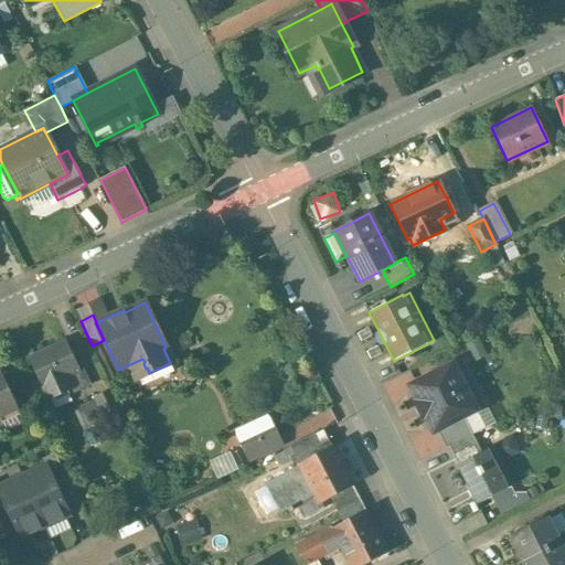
[(63,340),(28,356),(41,385),(43,384),(66,374),(77,369),(72,356),(63,340)]
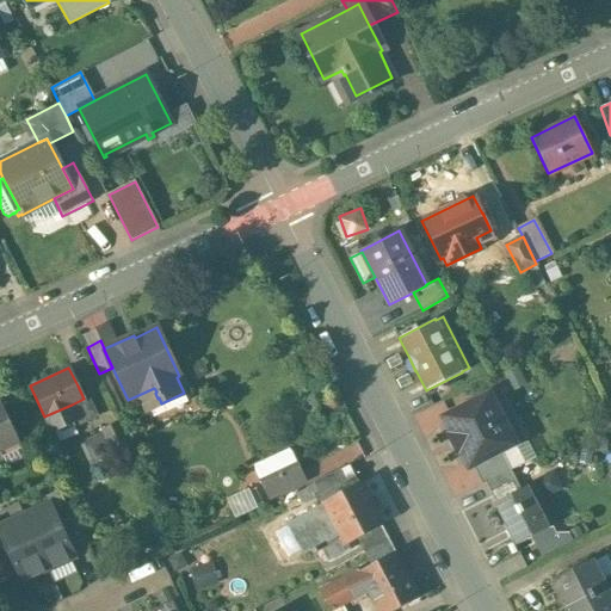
[(96,417),(81,384),(78,386),(84,399),(72,405),(79,420),(76,421),(79,425),(96,417)]
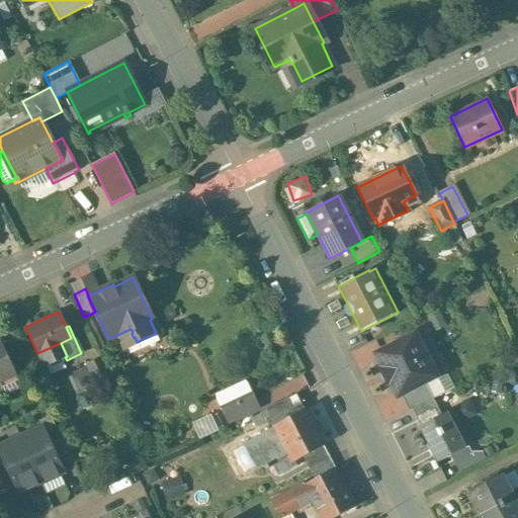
[(421,331),(375,354),(383,368),(381,370),(389,384),(391,383),(398,398),(402,396),(426,383),(438,377),(428,357),(433,355),(421,331)]
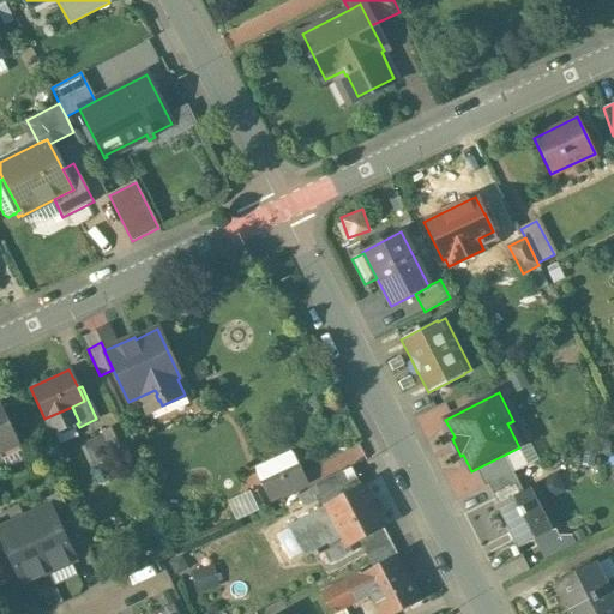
[(0,405),(0,404),(0,451),(18,444),(0,405)]
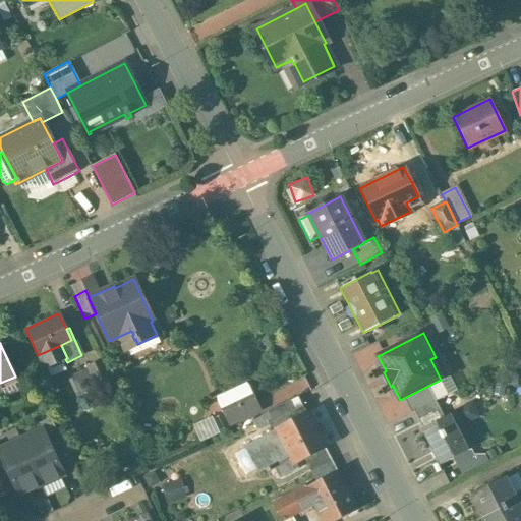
[(61,345),(40,354),(46,367),(65,359),(67,358),(61,345)]
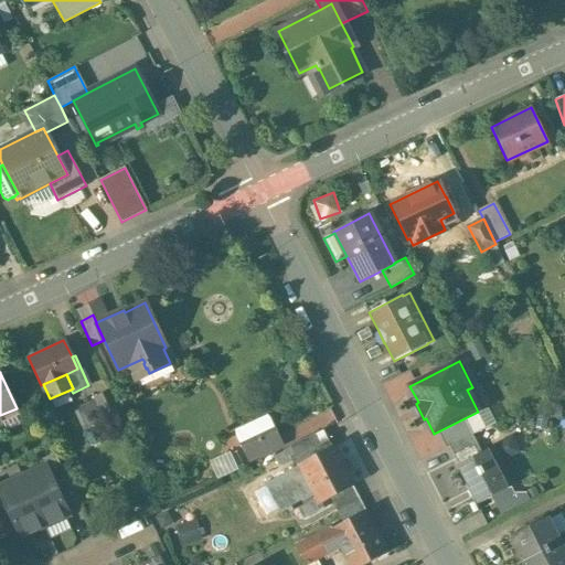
[(108,390),(93,396),(104,419),(119,413),(108,390)]
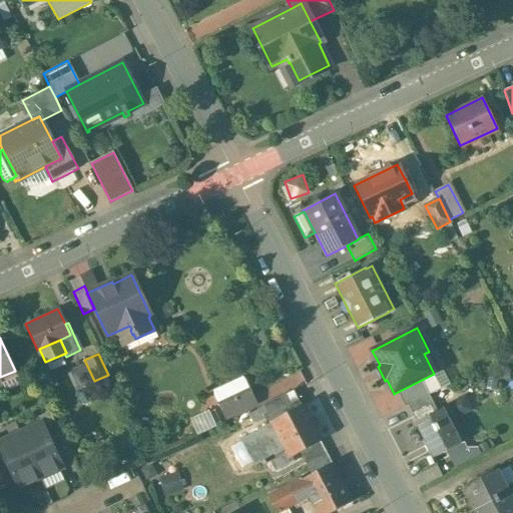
[(244,379),(213,394),(219,407),(250,392),(244,379)]
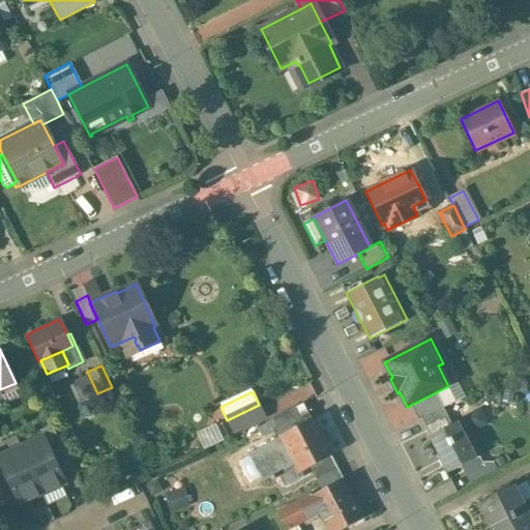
[(436,392),(411,405),(419,420),(422,419),(444,409),(436,392)]
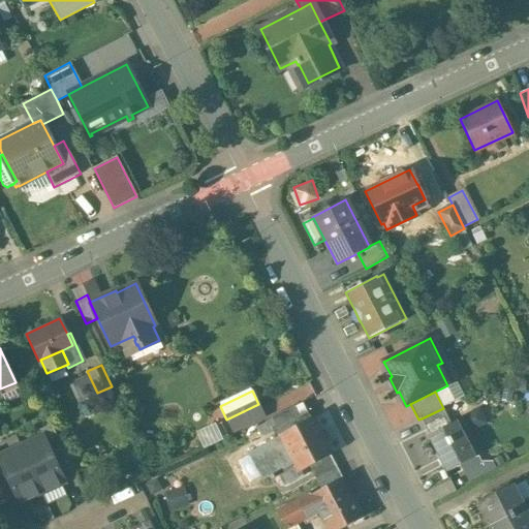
[(258,404),(226,419),(232,432),(265,417),(258,404)]
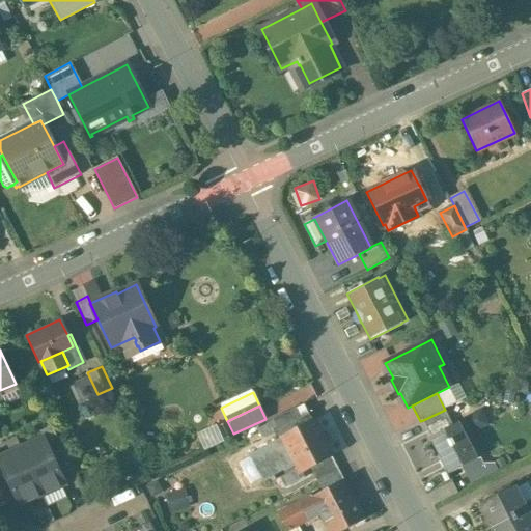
[(445,410),(423,420),(430,436),(452,425),(445,410)]
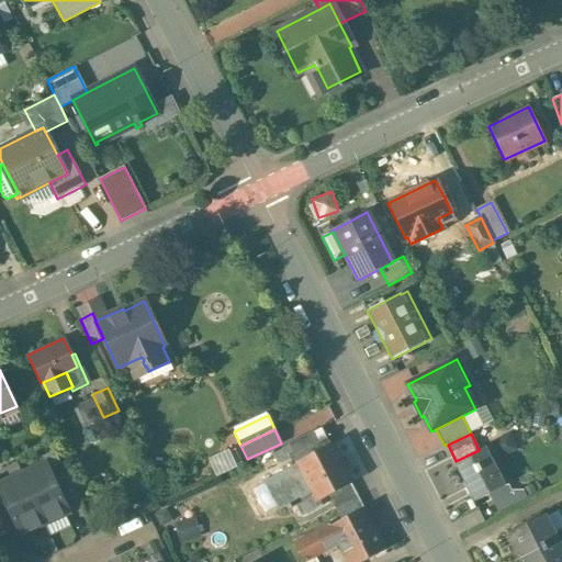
[(330,445),(263,481),(279,509),(285,506),(288,509),(291,507),(290,504),(313,492),(317,501),(329,494),(350,483),(351,483),(330,445)]
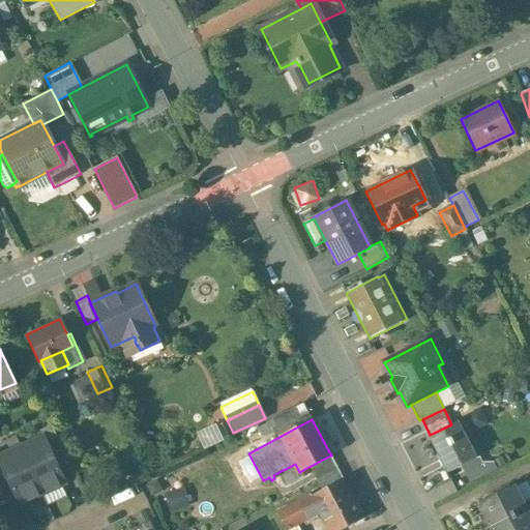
[(205,447),(224,438),(216,421),(198,430),(205,447)]
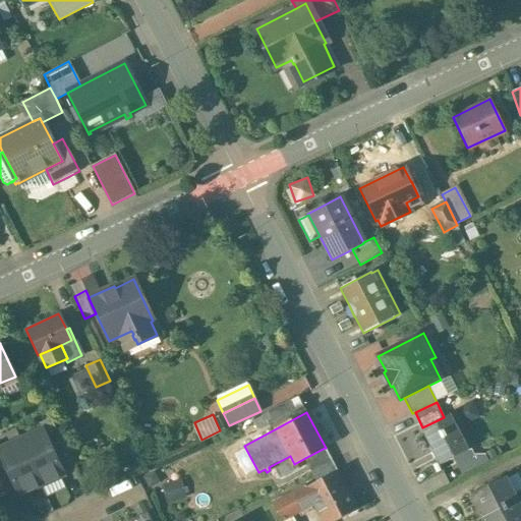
[(422,427),(421,428),(440,464),(468,450),(450,414),(444,417),(422,427)]
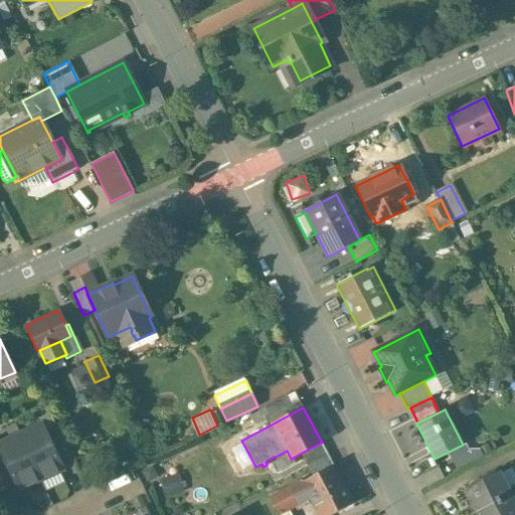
[(18,434),(42,481),(65,470),(41,422),(18,434)]
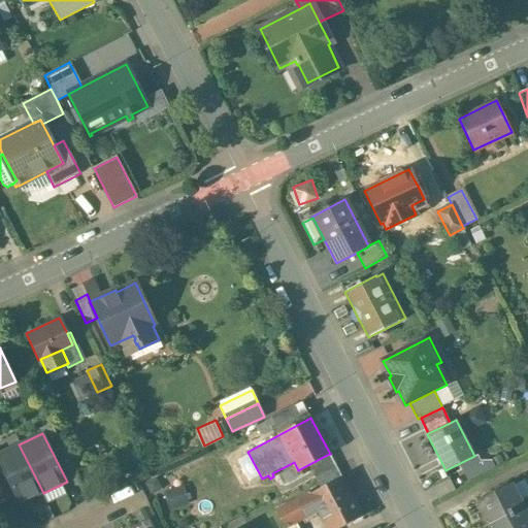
[(0,453),(0,464),(20,504),(43,493),(19,444),(0,453)]
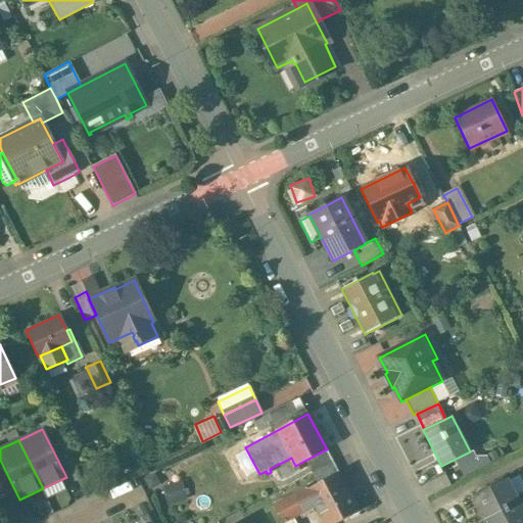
[(326,449),(306,460),(313,472),(332,462),(326,449)]
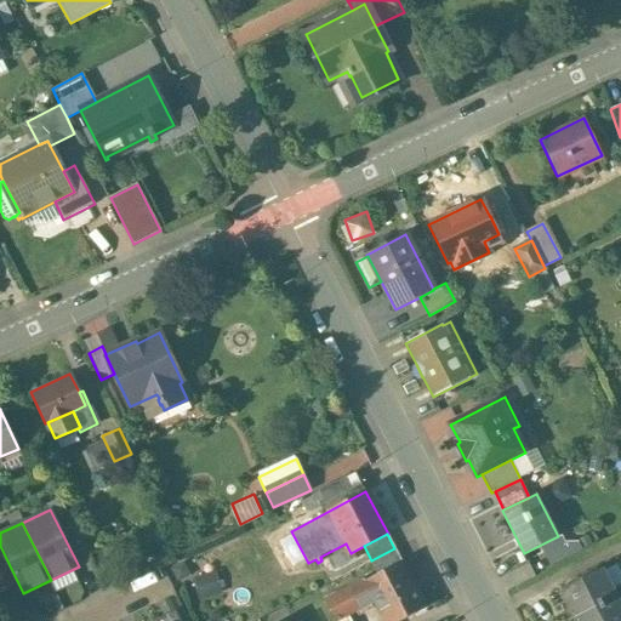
[(396,550),(371,562),(379,574),(402,562),(396,550)]
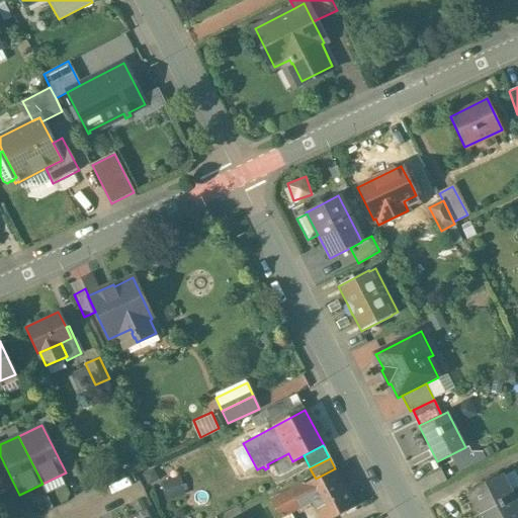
[(316,479),(304,485),(312,501),(320,517),(333,517),(356,506),(336,467),(335,468),(316,479)]
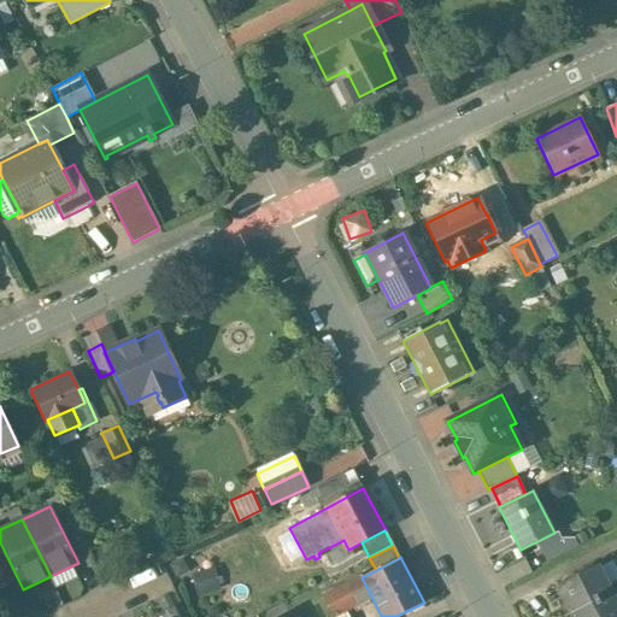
[(599,565),(556,587),(570,615),(613,593),(599,565)]
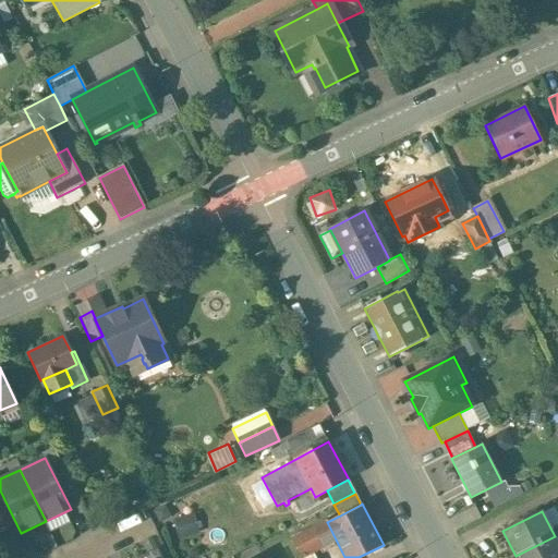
[(327,522),(299,537),(307,555),(312,553),(336,540),(327,522)]
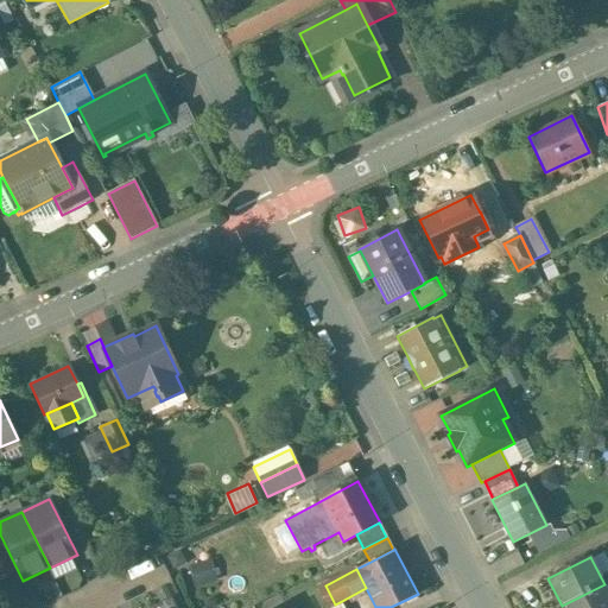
[(607,607),(607,591),(605,584),(562,606),(563,607),(607,607)]
